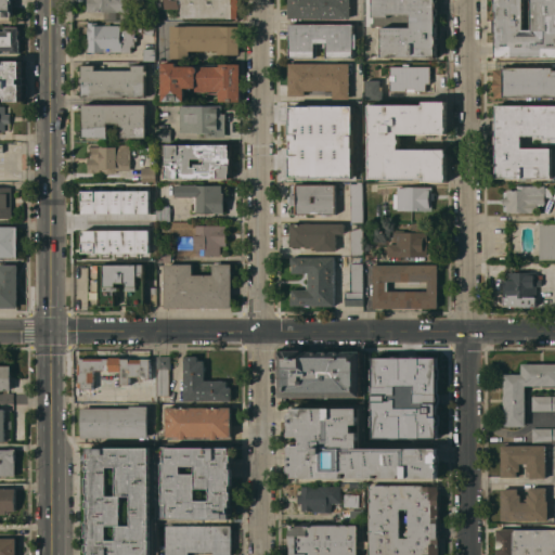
[(0,0),(13,0),(13,3),(11,3),(11,10),(12,10),(13,12),(14,13),(13,15),(13,16),(0,16),(0,0)]
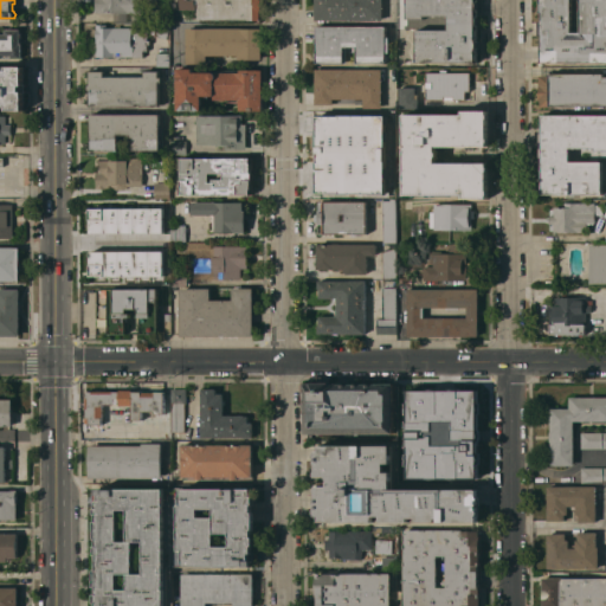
[(96,0),(142,0),(142,12),(129,12),(129,13),(128,13),(128,23),(115,21),(115,13),(96,12),(96,0)]
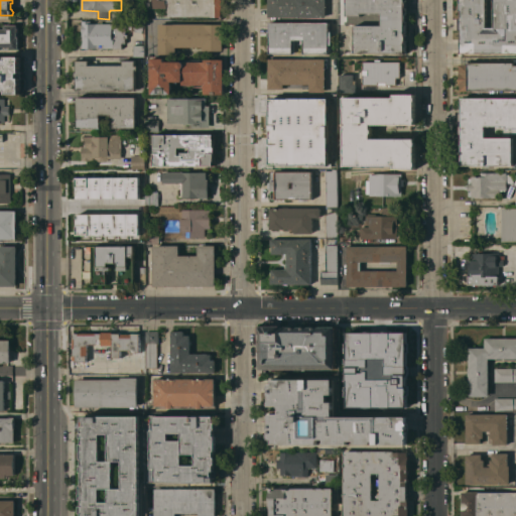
[(132,12),(132,0),(142,0),(142,12),(132,12)]
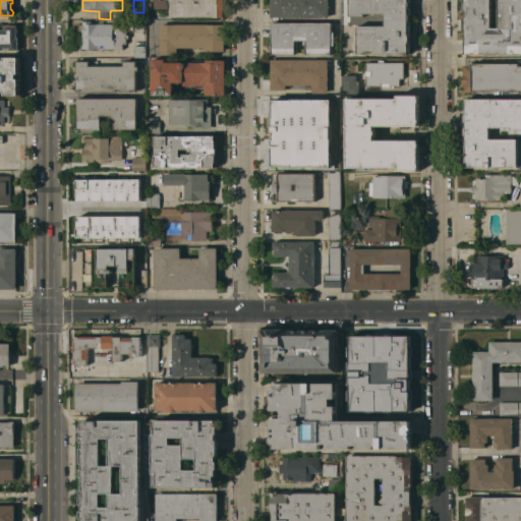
[(224,9),(224,19),(222,19),(222,16),(172,16),(172,8),(156,8),(156,0),(225,0),(225,9),(224,9)]
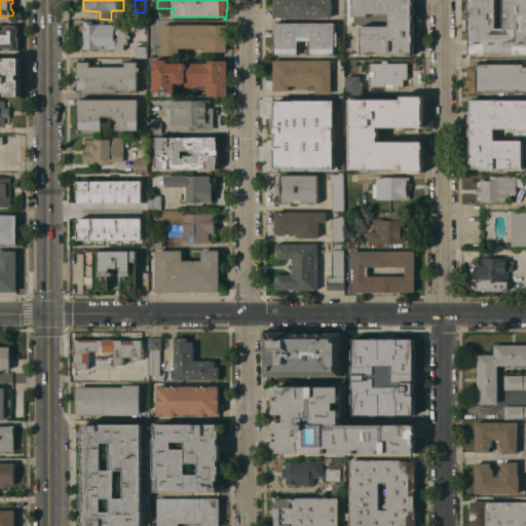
[(332,0),(332,17),(274,17),(274,16),(273,16),(273,8),(274,8),(274,0),(332,0)]
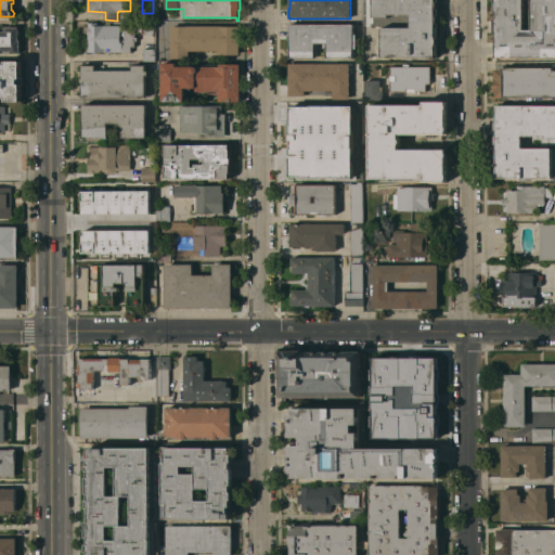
[(438,44),(437,48),(438,57),(433,59),(433,56),(382,56),(382,55),(383,55),(383,27),(411,27),(411,14),(389,14),(389,17),(373,17),(373,0),(437,0),(437,10),(436,10),(436,14),(437,14),(437,24),(436,24),(436,26),(437,26),(437,33),(438,35),(438,38),(439,40),(438,44)]
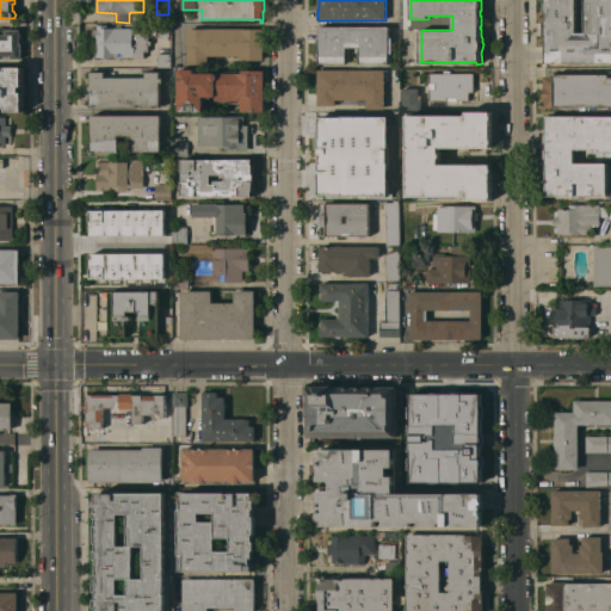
[(610,62),(547,62),(547,36),(545,36),(545,22),(547,22),(547,12),(545,12),(545,0),(610,0),(610,62)]
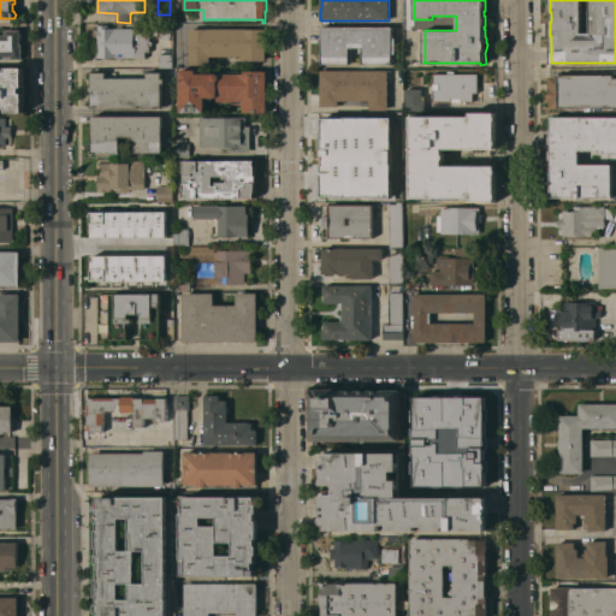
[(150,45),(150,52),(146,52),(146,58),(123,57),(123,59),(119,59),(119,57),(99,57),(99,24),(110,24),(110,28),(117,28),(117,24),(123,23),(123,28),(135,28),(135,29),(150,28),(150,41),(153,41),(153,45),(150,45)]
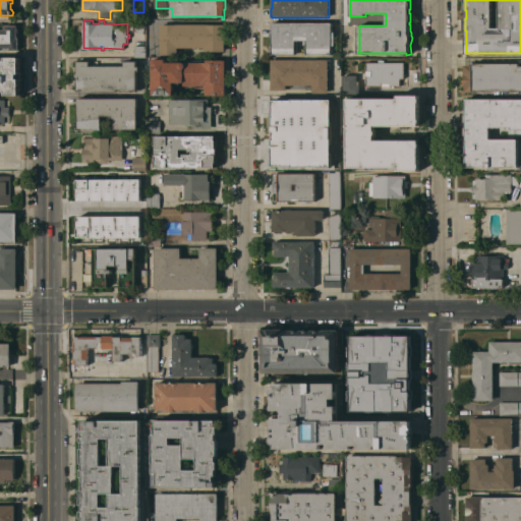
[(143,33),(130,30),(132,19),(138,19),(147,21),(143,33)]
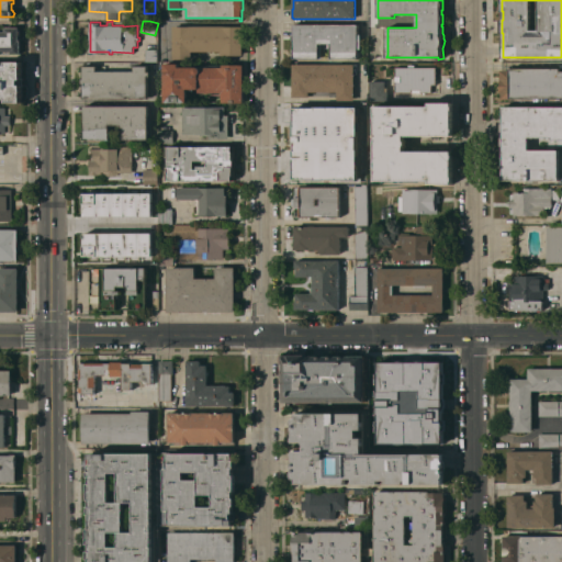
[(361,48),(358,48),(358,58),(332,58),(332,43),(321,43),(321,58),(294,58),(294,24),(358,24),(358,34),(361,34),(361,48)]
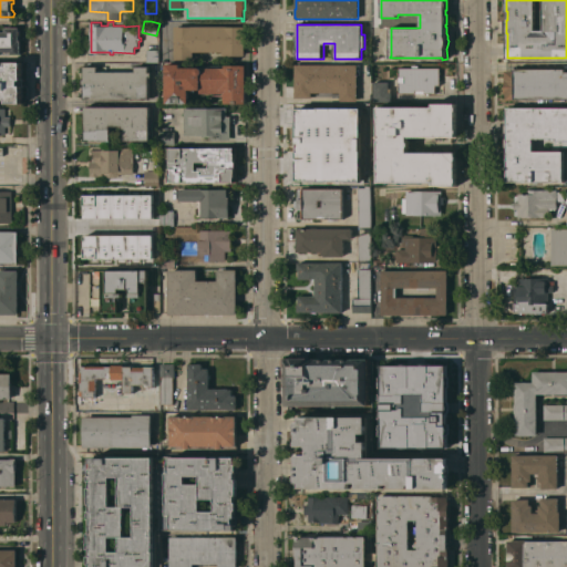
[(0,31),(6,31),(6,27),(20,27),(19,40),(21,40),(21,54),(11,54),(11,51),(1,51),(1,54),(0,54),(0,31)]
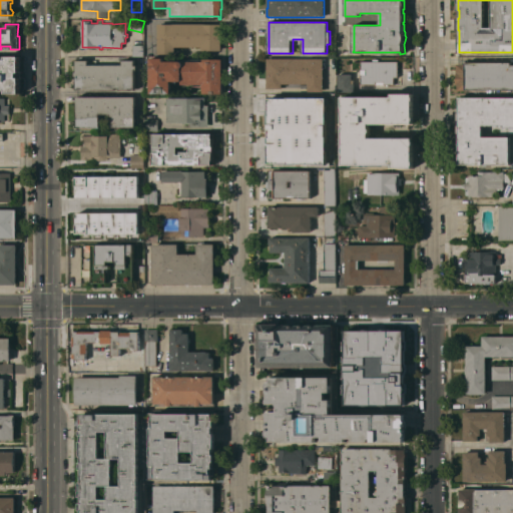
[(221,50),(202,50),(202,46),(175,46),(175,53),(158,53),(158,52),(158,25),(158,24),(221,24),(221,50)]
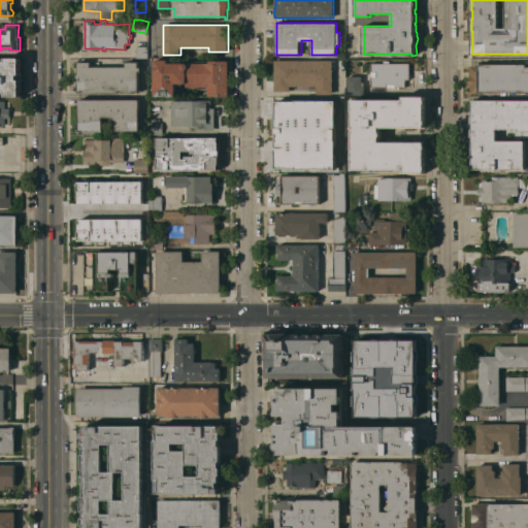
[(149,58),(137,58),(137,46),(149,46),(149,58)]
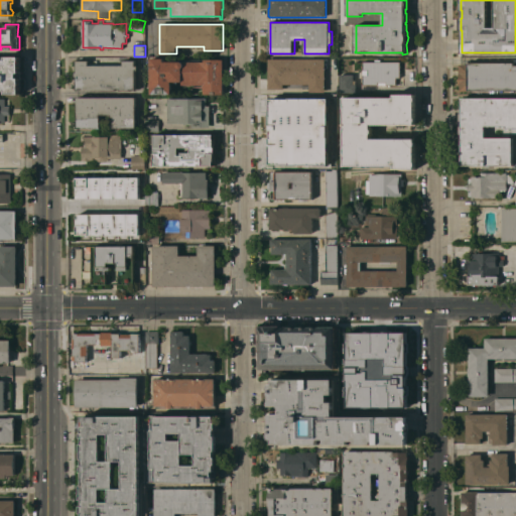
[(0,59),(6,59),(6,56),(20,56),(20,73),(18,73),(18,78),(21,78),(21,94),(6,94),(6,91),(0,91),(0,59)]
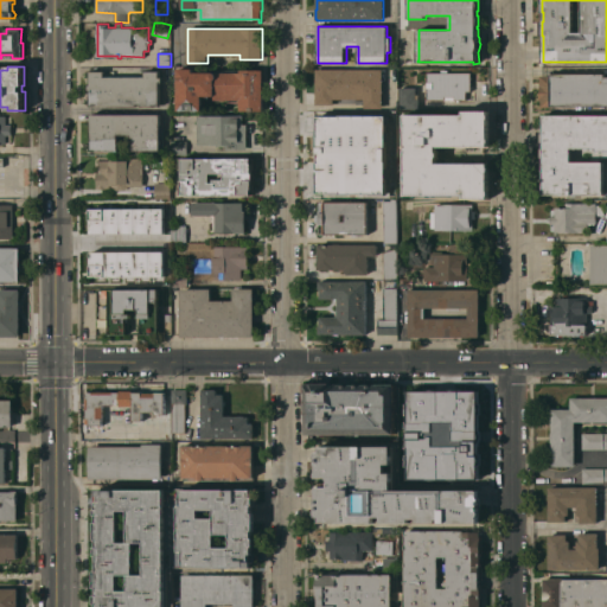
[(179,110),(179,69),(193,69),(193,72),(200,72),(200,69),(209,69),(209,72),(241,72),(241,69),(262,69),(262,110),(240,110),(240,100),(215,100),(215,95),(203,95),(203,110),(179,110)]
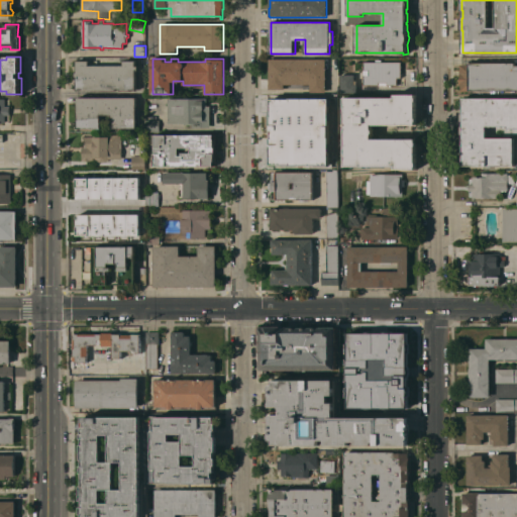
[(326,92),(310,92),(310,84),(285,84),(285,89),(270,89),(270,59),(326,59),(326,92)]
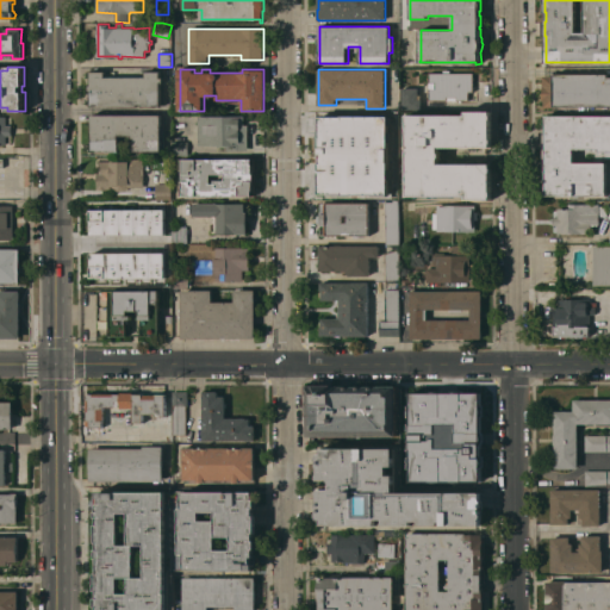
[(163,82),(161,82),(161,106),(143,106),(143,104),(138,104),(138,107),(92,106),(92,91),(89,91),(89,86),(91,86),(92,70),(106,72),(106,75),(147,76),(147,70),(161,72),(161,78),(165,78),(163,82)]
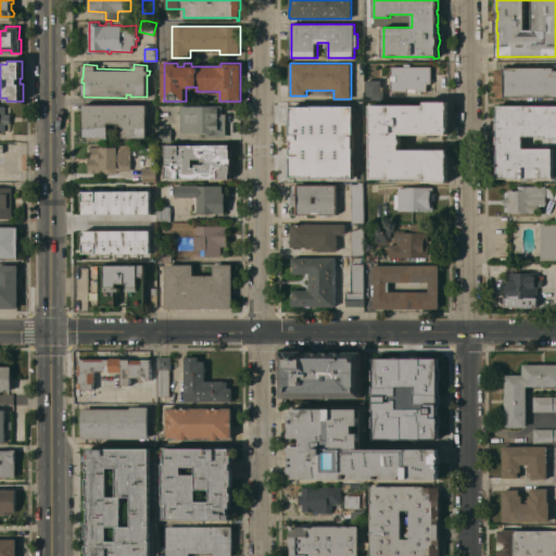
[(431,84),(427,84),(427,91),(416,91),(416,88),(407,88),(407,91),(391,91),(391,80),(396,80),(396,75),(391,75),(391,66),(431,66),(431,84)]
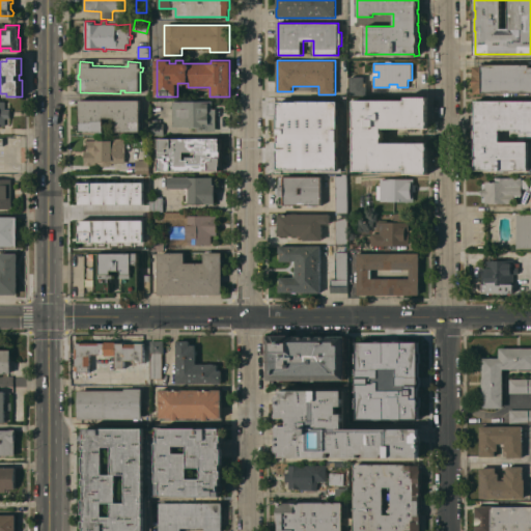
[(530,92),(475,93),(475,87),(474,87),(474,66),(482,66),(482,64),(529,64),(529,67),(530,67),(530,92)]
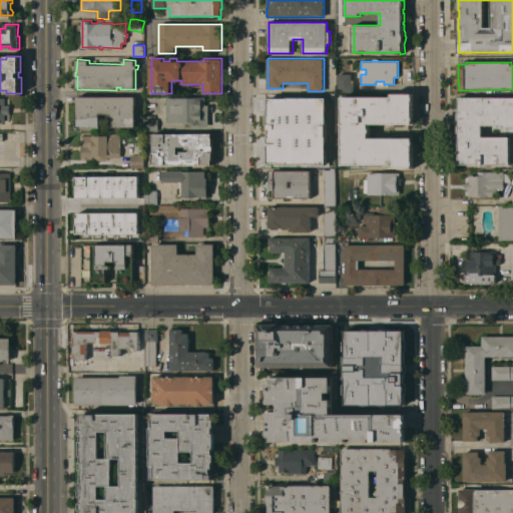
[(355,91),(339,91),(339,73),(352,73),(352,79),(355,79),(355,91)]
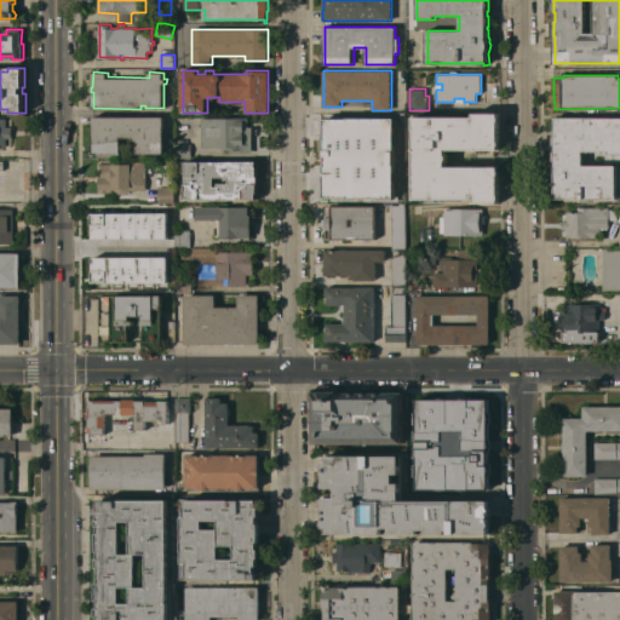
[(414,187),(412,187),(412,181),(414,181),(414,135),(411,135),(411,128),(414,128),(414,116),(474,116),(474,114),(499,114),(499,116),(499,121),(499,141),(500,142),(500,145),(499,147),(499,148),(486,148),(486,153),(478,153),(478,148),(446,148),(446,154),(447,155),(448,158),(447,160),(447,162),(447,166),(477,166),(477,164),(486,164),(486,166),(499,166),(499,170),(500,171),(500,174),(499,176),(499,194),(500,195),(500,197),(499,200),(499,202),(475,202),(475,199),(414,199),(414,187)]
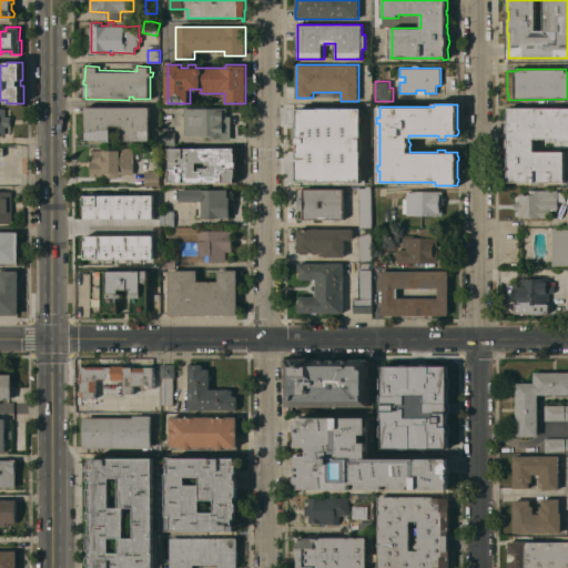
[(308,130),(308,122),(310,122),(310,117),(311,117),(311,107),(343,105),(343,109),(346,109),(346,113),(343,113),(343,117),(350,117),(350,127),(343,127),(343,137),(343,143),(325,144),(325,137),(321,137),(321,135),(310,135),(310,130),(308,130)]
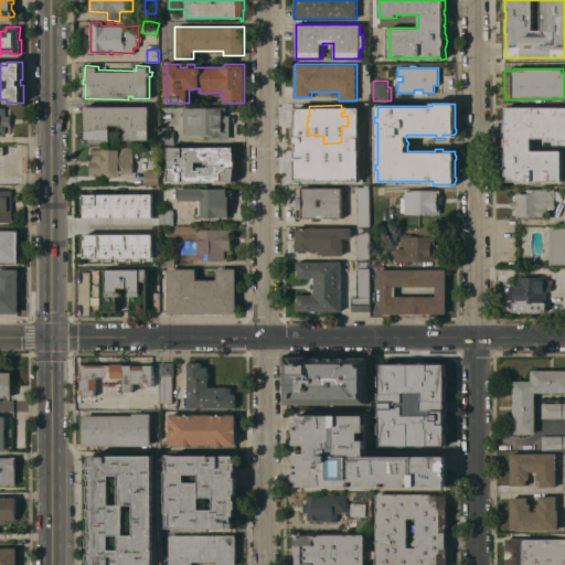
[(149,130),(149,140),(123,140),(123,125),(113,125),(113,140),(85,140),(85,106),(149,106),(149,116),(151,116),(151,130),(149,130)]
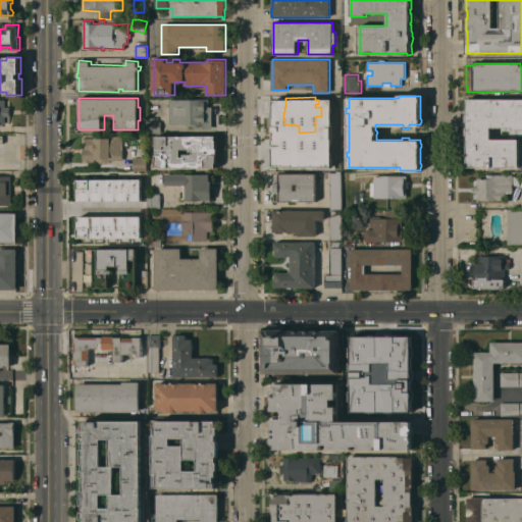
[(10,115),(5,115),(5,123),(0,123),(0,99),(5,99),(5,107),(10,107),(10,115)]
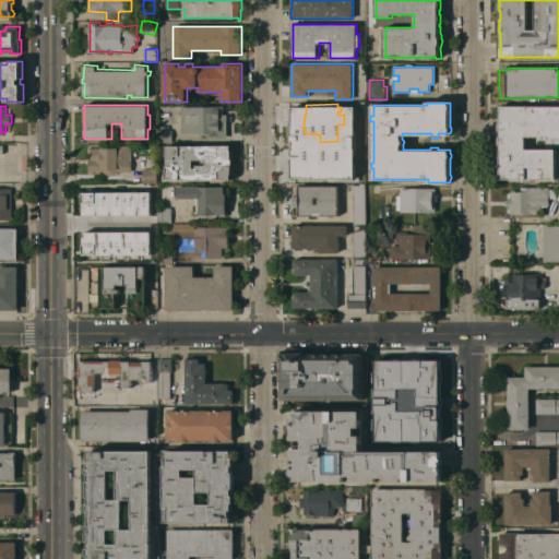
[(209,138),(209,135),(200,135),(200,133),(181,133),(181,106),(224,106),(224,114),(227,114),(227,138),(209,138)]
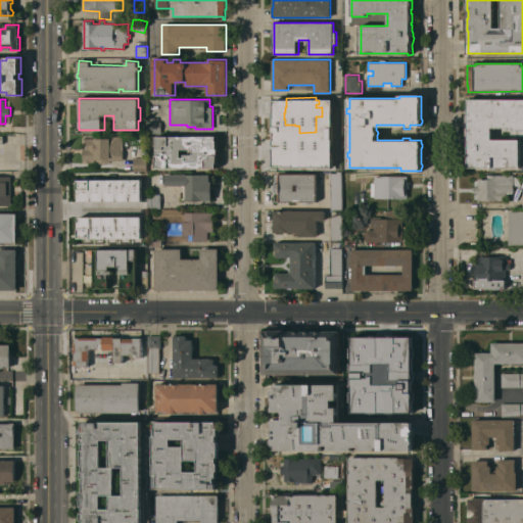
[(522,130),(514,130),(514,127),(491,127),(491,139),(520,139),(520,168),(468,168),(468,135),(467,135),(467,127),(468,128),(468,122),(467,122),(467,114),(468,114),(468,99),(522,99),(522,130)]
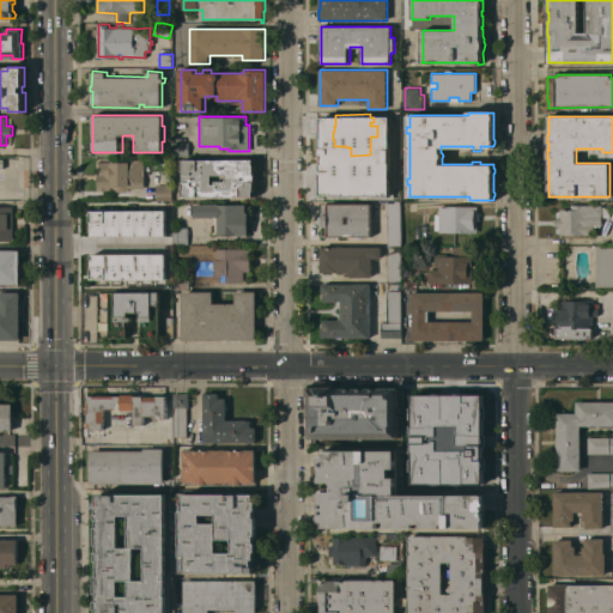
[(189,156),(174,156),(174,141),(189,143),(189,156)]
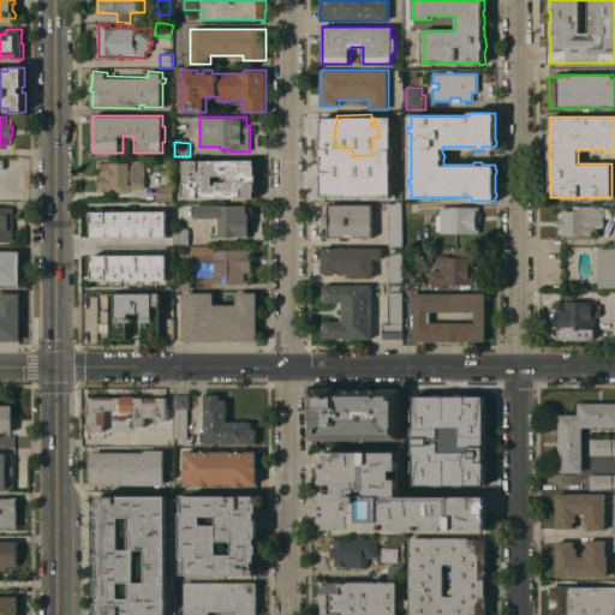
[(381,189),(372,189),(372,195),(370,195),(369,197),(362,197),(346,197),(342,197),(342,196),(340,196),(340,197),(334,197),(334,196),(328,196),(327,157),(344,157),(344,166),(354,166),(369,166),(370,172),(381,172),(381,189)]
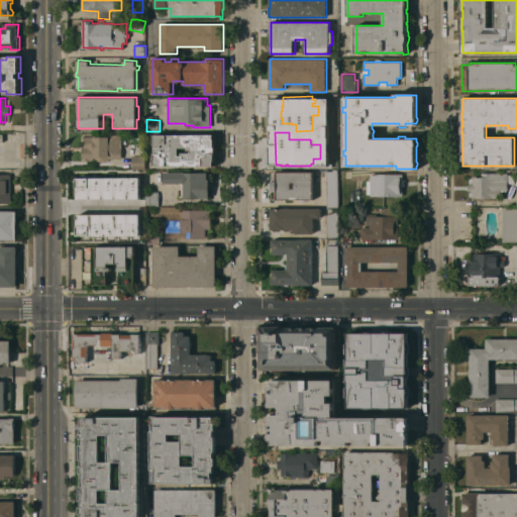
[(325,144),(325,132),(337,132),(337,144),(325,144)]
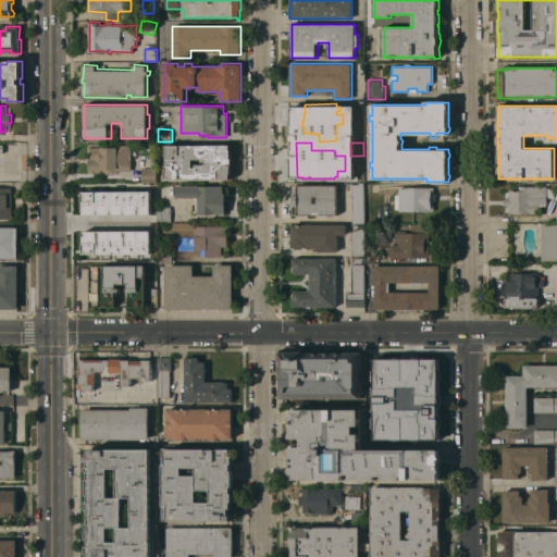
[(119,171),(114,174),(108,174),(106,173),(88,173),(89,156),(90,156),(91,147),(101,147),(101,145),(128,145),(128,146),(132,146),(132,171),(119,171)]
